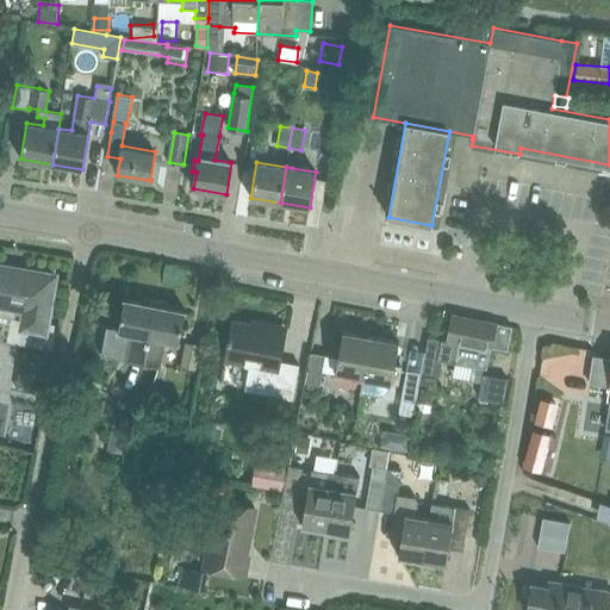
[(22,312),(19,328),(45,331),(55,275),(18,269),(18,272),(6,269),(7,267),(0,266),(0,315),(14,317),(16,311),(22,312)]
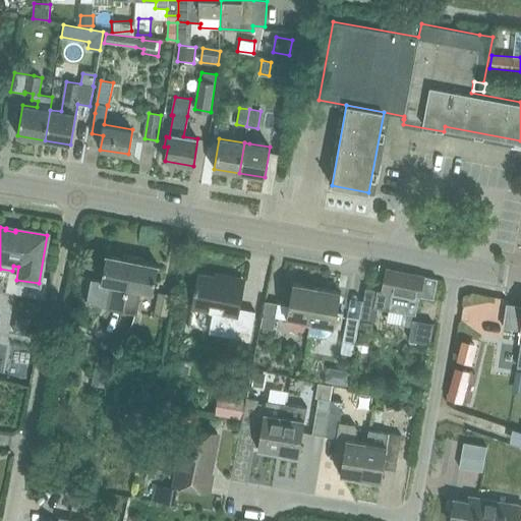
[(122,310),(132,261),(106,255),(101,281),(92,279),(87,302),(109,307),(122,310)]
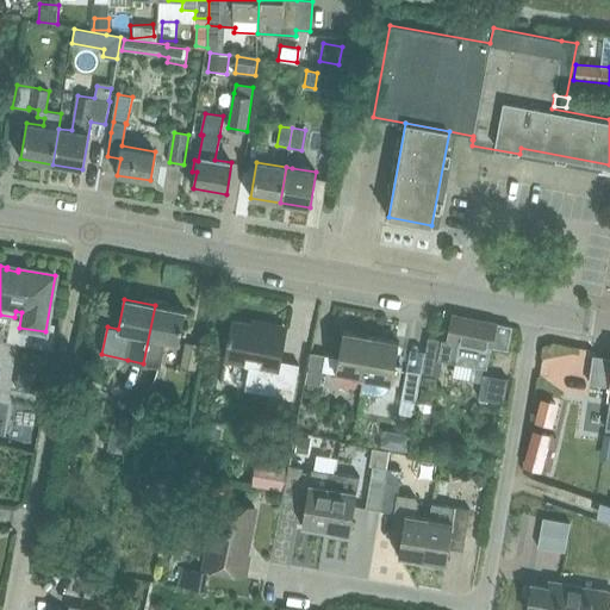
[(186,311),(155,305),(143,363),(160,367),(166,340),(180,343),(186,311)]
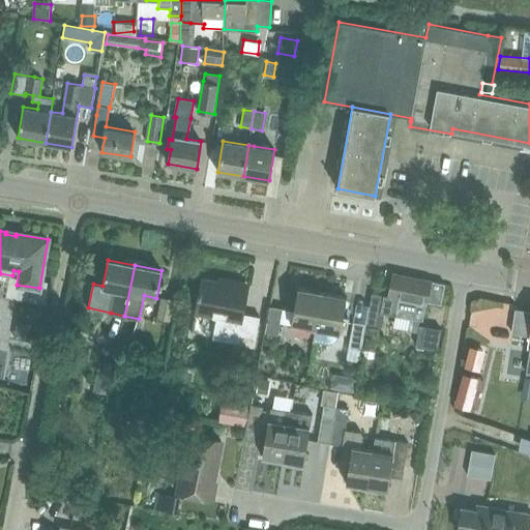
[(385,295),(382,313),(386,314),(423,320),(427,304),(427,301),(441,304),(445,284),(393,273),(389,293),(389,296),(385,295)]
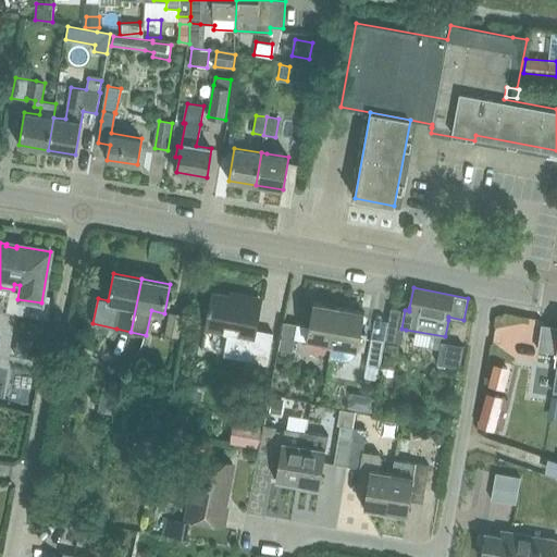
[(212,293),(210,306),(209,306),(208,310),(209,310),(206,329),(229,333),(224,355),(267,363),(273,333),(256,330),(261,302),(212,293)]
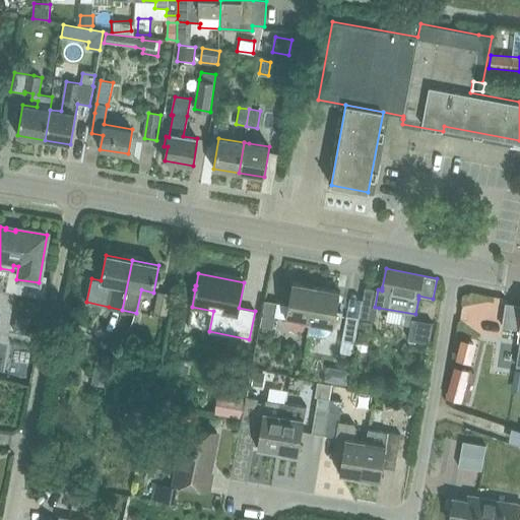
[(273,328),(275,316),(285,318),(310,322),(317,287),(293,282),(288,305),(265,301),(261,326),(273,328)]
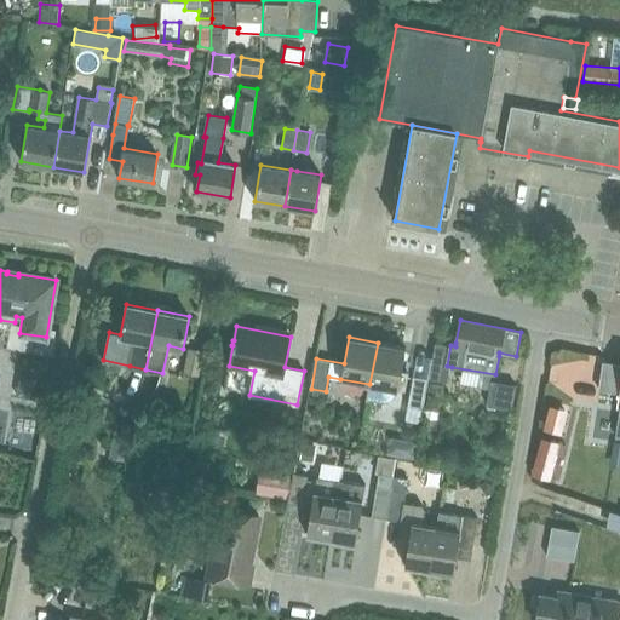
[(406,348),(378,343),(369,384),(367,399),(388,402),(390,401),(391,400),(392,399),(394,397),(395,396),(395,395),(396,389),(406,391),(408,372),(402,371),(406,348)]
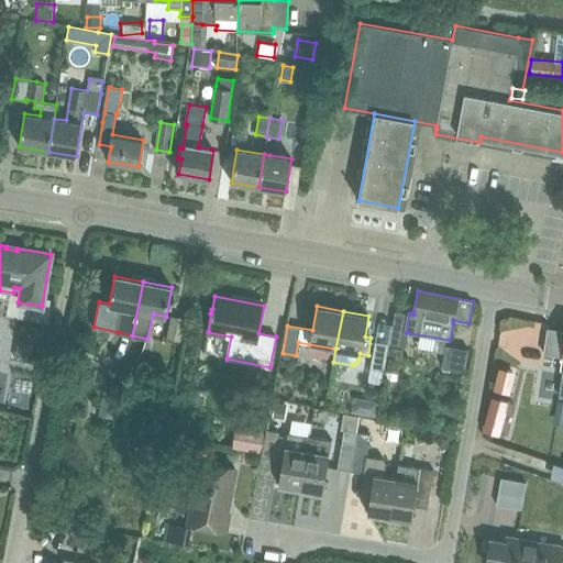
[(397,311),(390,344),(407,346),(410,333),(406,332),(409,313),(397,311)]
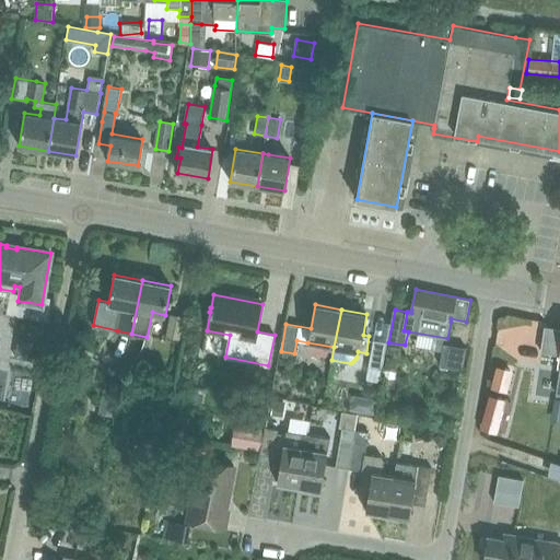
[(166,338),(179,340),(184,316),(172,313),(166,338)]
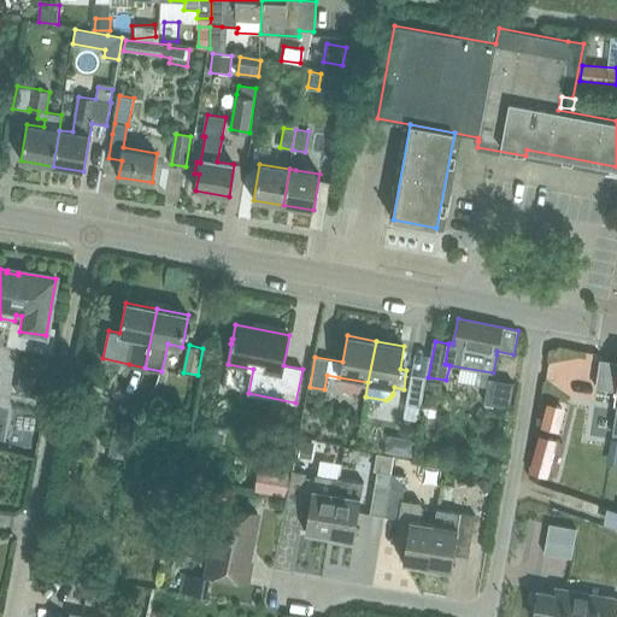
[(412,375),(407,404),(421,406),(427,377),(412,375)]
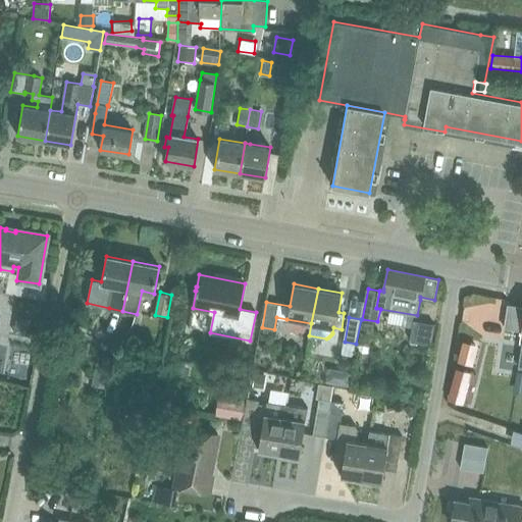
[(32,321),(16,318),(13,335),(29,337),(32,321)]
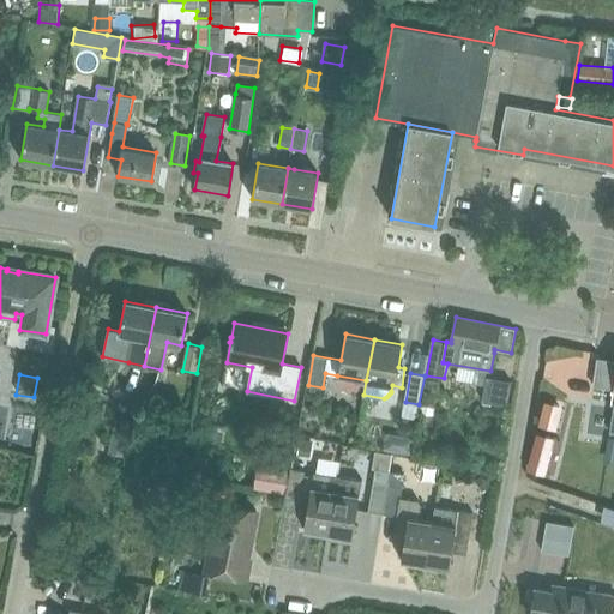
[(426,390),(422,404),(433,407),(437,392),(426,390)]
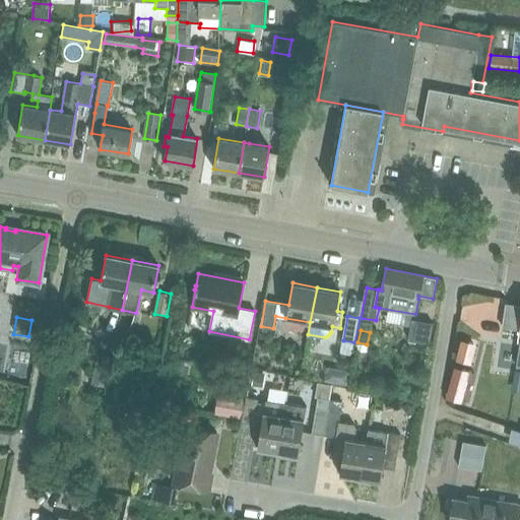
[(464,340),(459,360),(468,363),(473,343),(464,340)]
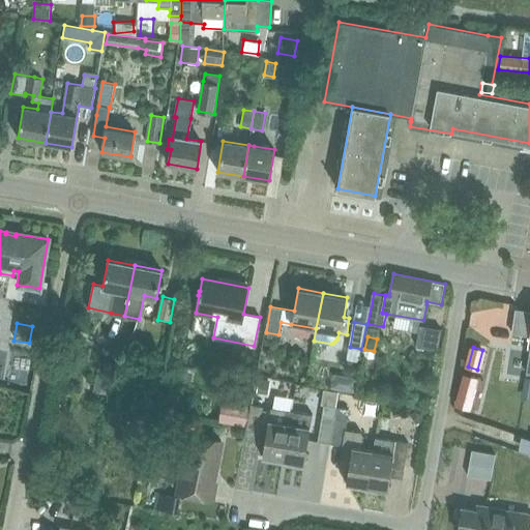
[(109,393),(115,366),(100,363),(94,390),(109,393)]
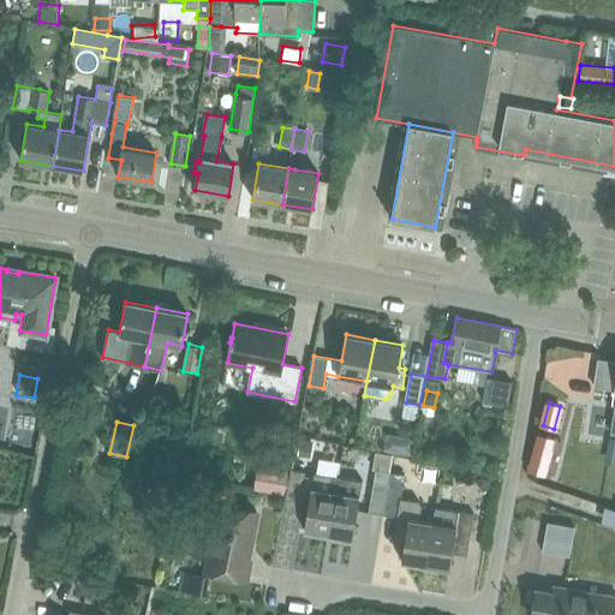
[(541,435),(531,471),(551,476),(561,440),(541,435)]
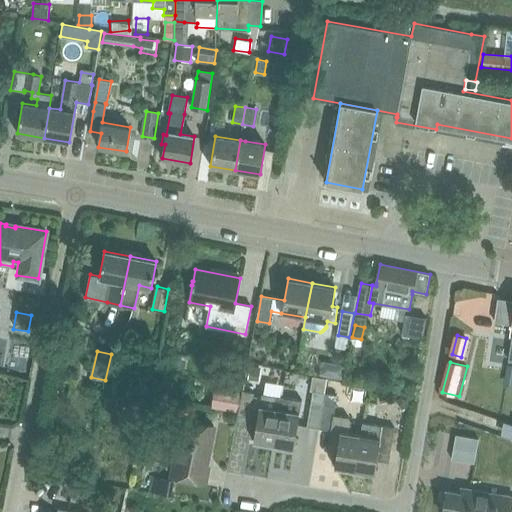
[(250,364),(248,378),(260,379),(262,366),(250,364)]
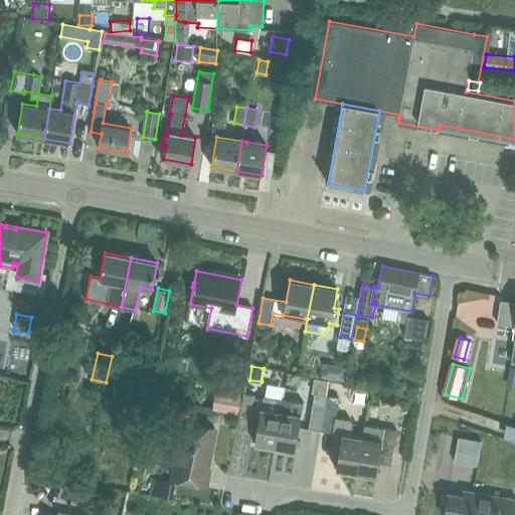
[(337,370),(335,378),(343,379),(345,368),(341,367),(337,370)]
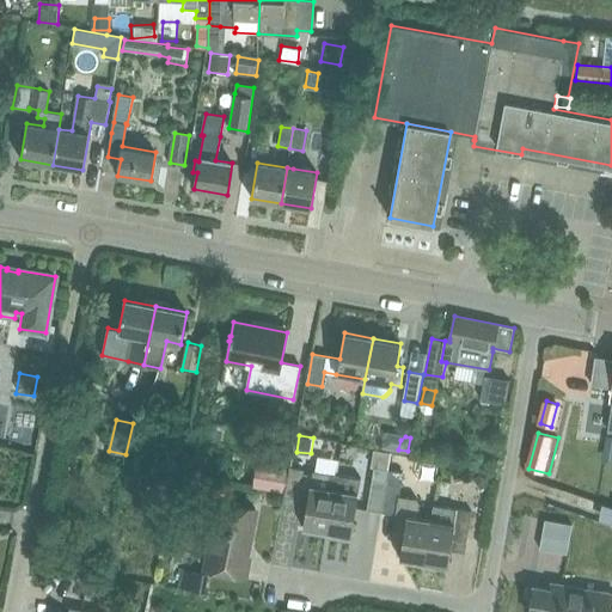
[(252,488),(283,493),(287,472),(288,469),(257,463),(252,488)]
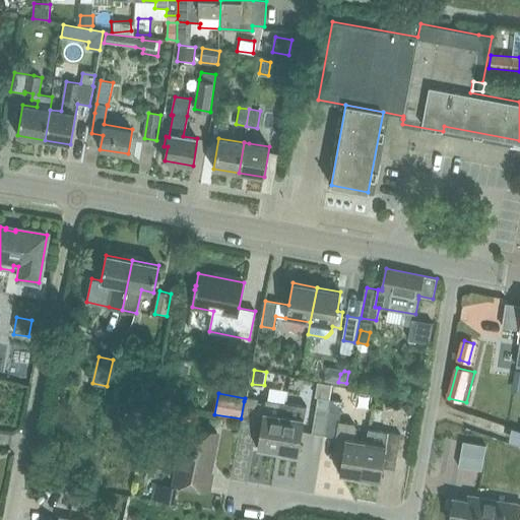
[(257,448),(277,452),(286,402),(265,399),(264,402),(257,401),(258,398),(246,396),(245,398),(244,401),(241,418),(240,429),(260,433),(257,448)]
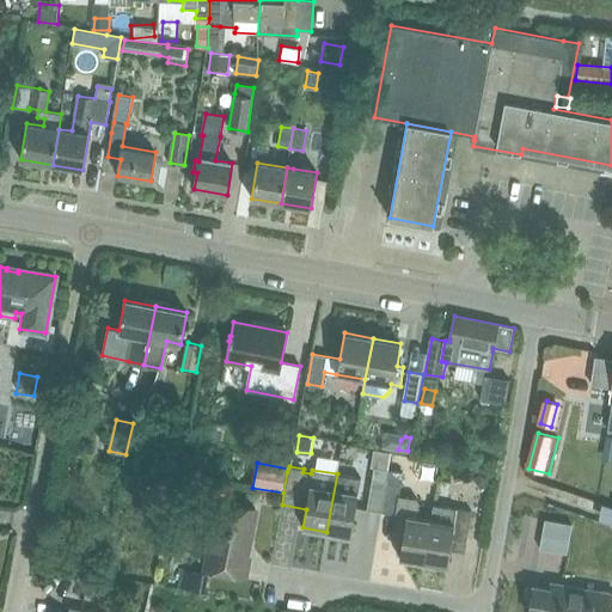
[(366,509),(381,512),(390,471),(373,467),(366,509)]
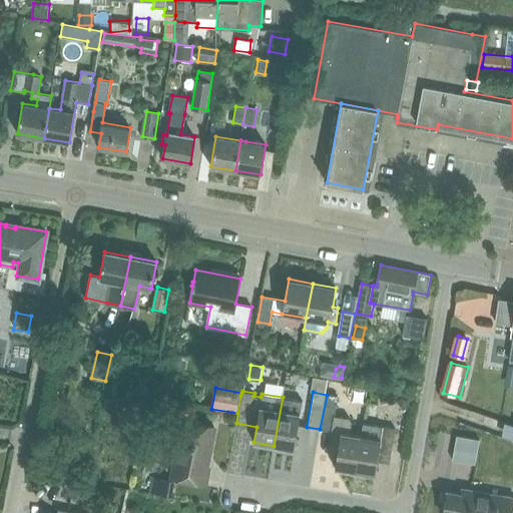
[(355,471),(361,436),(354,435),(355,434),(350,433),(352,422),(350,419),(339,417),(339,416),(335,415),(337,396),(327,395),(320,429),(332,431),(331,432),(341,433),(335,468),(355,471)]
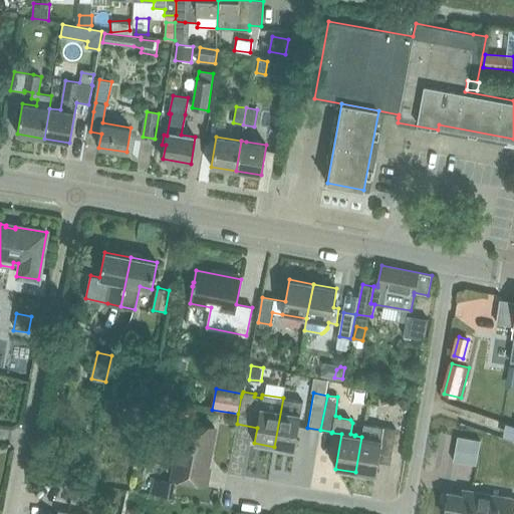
[(398,401),(404,412),(412,407),(405,397),(398,401)]
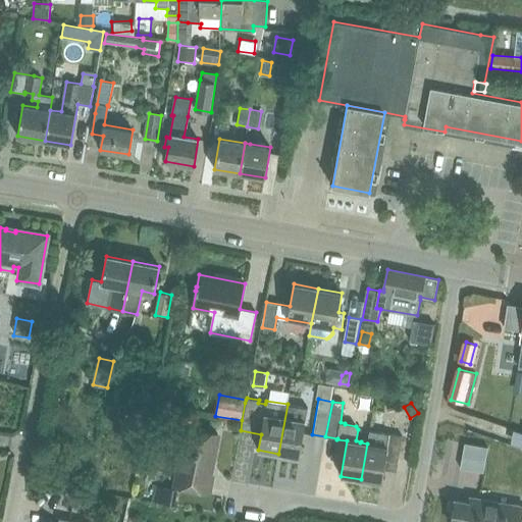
[(308,408),(288,404),(278,454),(300,457),(308,408)]
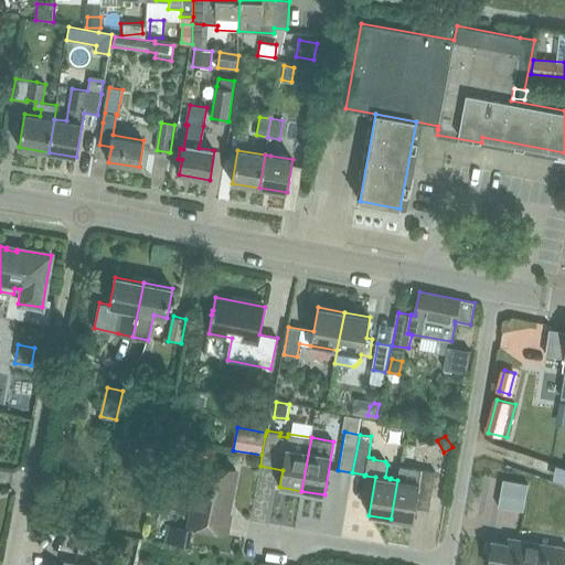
[(236,470),(214,466),(198,462),(193,482),(196,482),(189,523),(226,531),(230,515),(225,514),(228,500),(230,500),(236,470)]
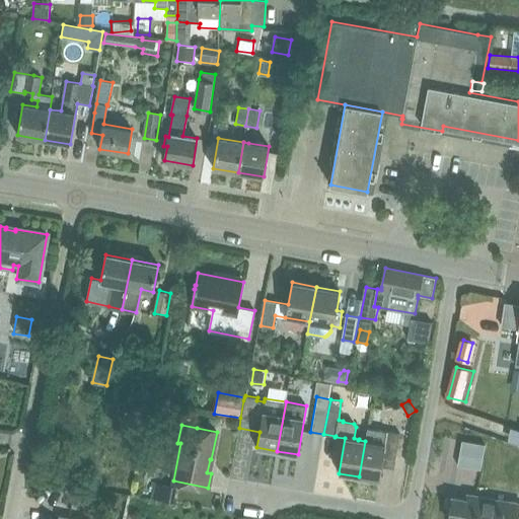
[(399,433),(379,430),(368,428),(365,441),(359,476),(380,480),(382,466),(394,468),(399,433)]
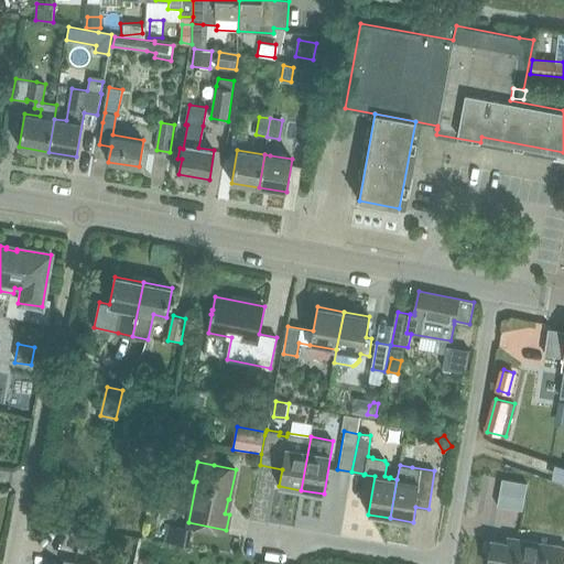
[(495,501),(518,507),(523,480),(500,476),(495,501)]
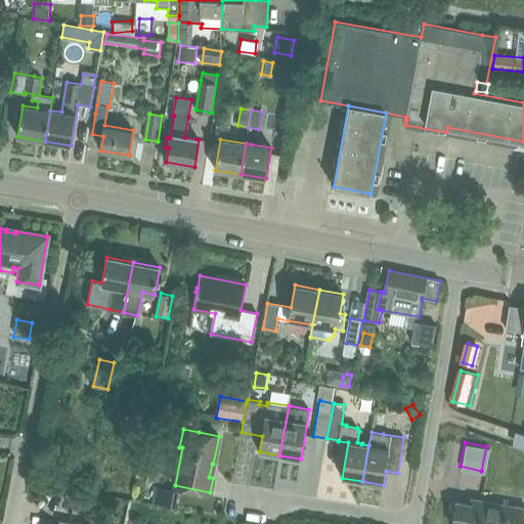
[(176,491),(156,487),(153,503),(173,507),(176,491)]
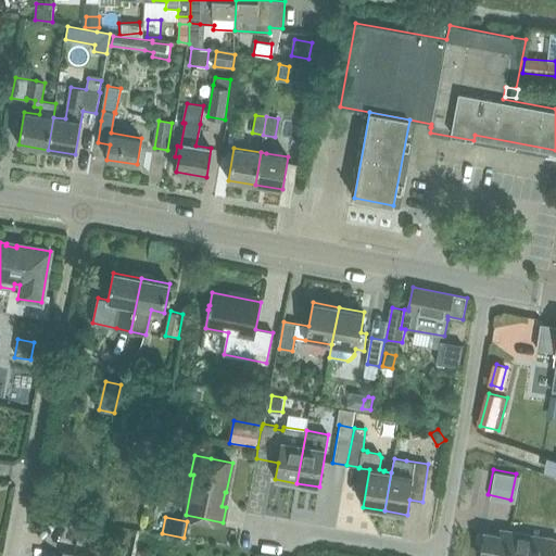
[(554,555),(555,550),(555,539),(528,534),(507,530),(506,536),(484,532),(480,555),(554,555)]
